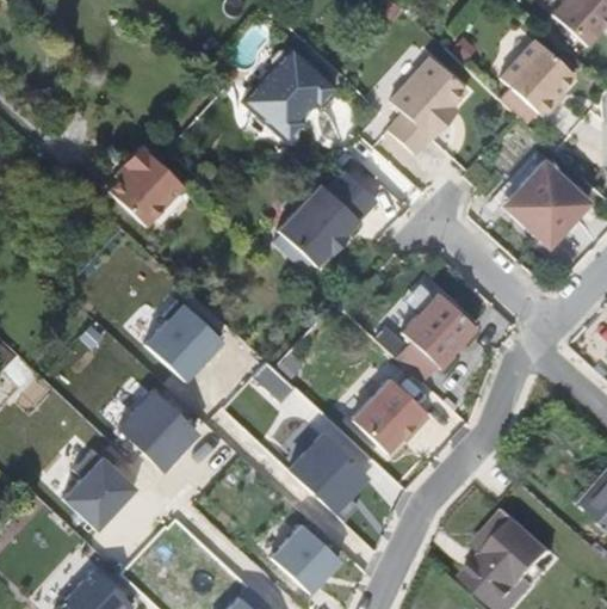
[(389,0),(385,0),(378,10),(394,24),(404,13),(389,0)]
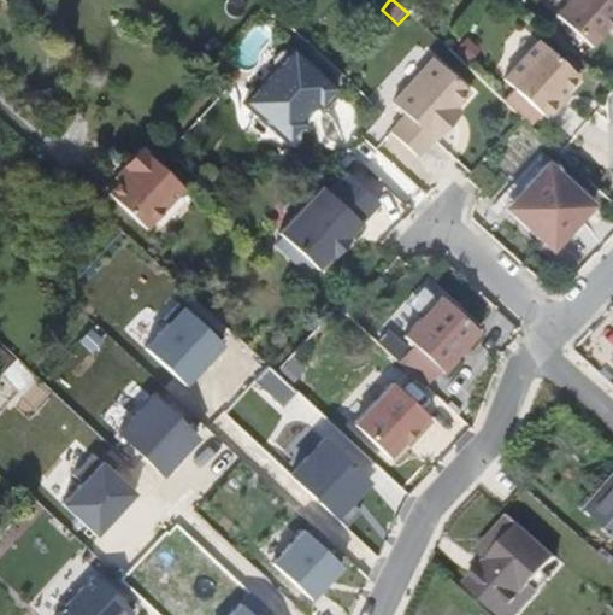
[(612,0),(575,0),(558,18),(593,50),(612,27),(612,0)]
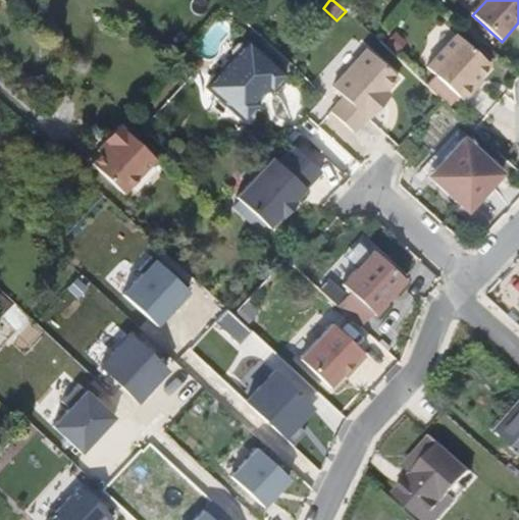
[(491,69),(458,38),(427,70),(464,104),(475,92),(472,89),(491,69)]
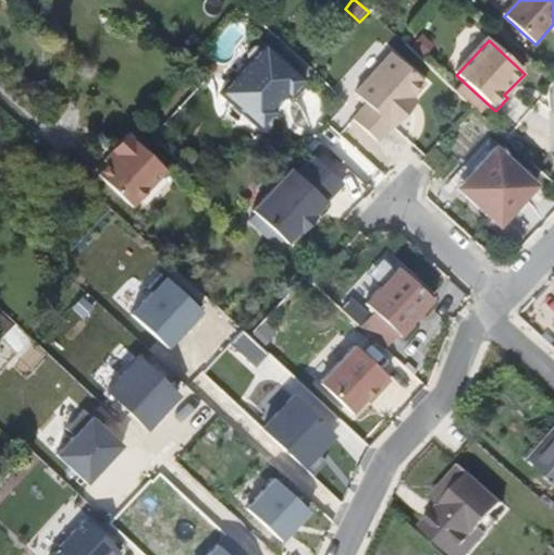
[(249,54),(250,63),(223,93),(262,128),(277,112),(274,110),(287,95),(291,97),(305,82),(266,46),(262,48),(255,49),(249,54)]
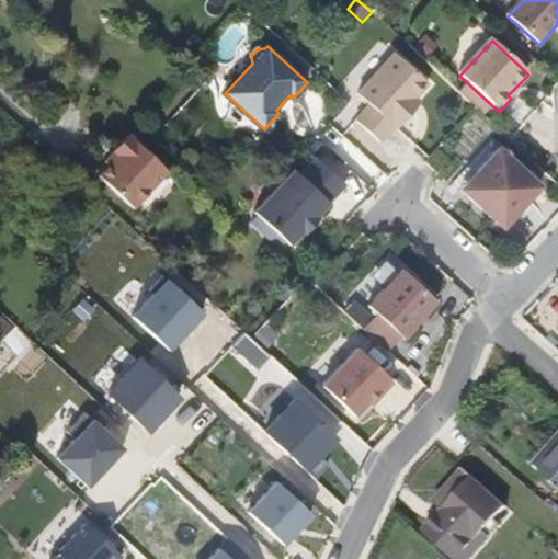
[(429,87),(394,55),(359,94),(371,105),(356,121),(380,143),(394,128),(396,130),(422,102),(418,99),(429,87)]
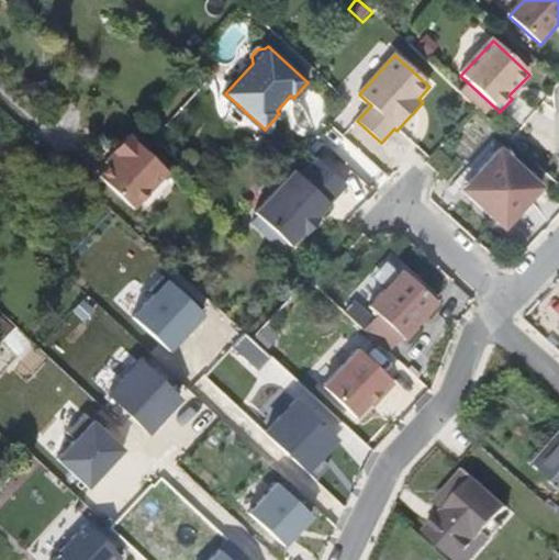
[(102,175),(136,206),(170,169),(131,134),(116,150),(120,154),(102,175)]
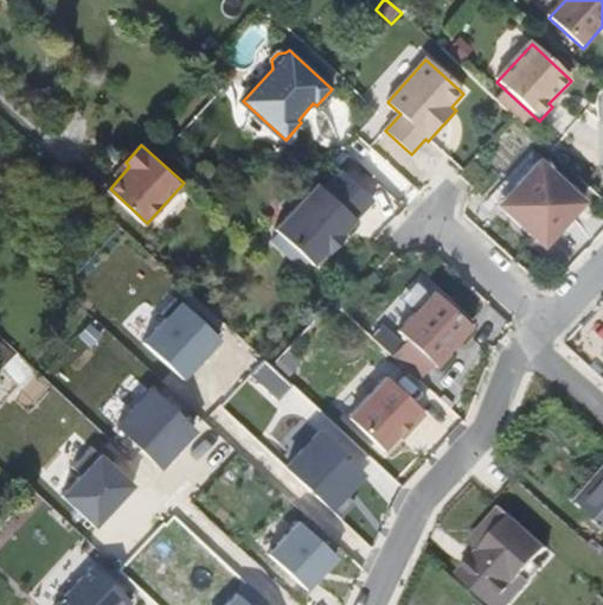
[(575,193),(539,159),(517,184),(524,190),(505,210),(543,246),(562,224),(553,216),(575,193)]
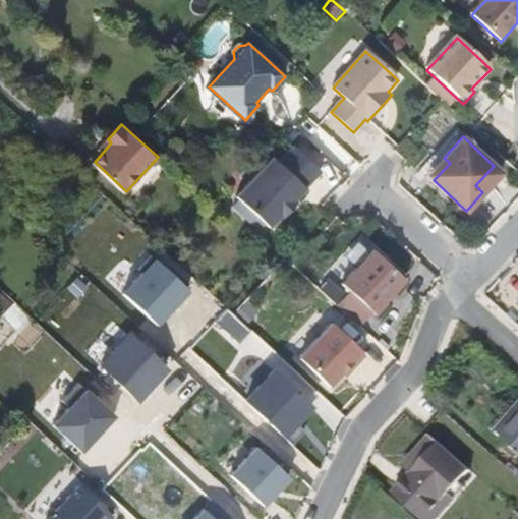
[(325,171),(298,147),(283,163),(277,158),(241,197),(274,227),(286,215),(298,200),(325,171)]
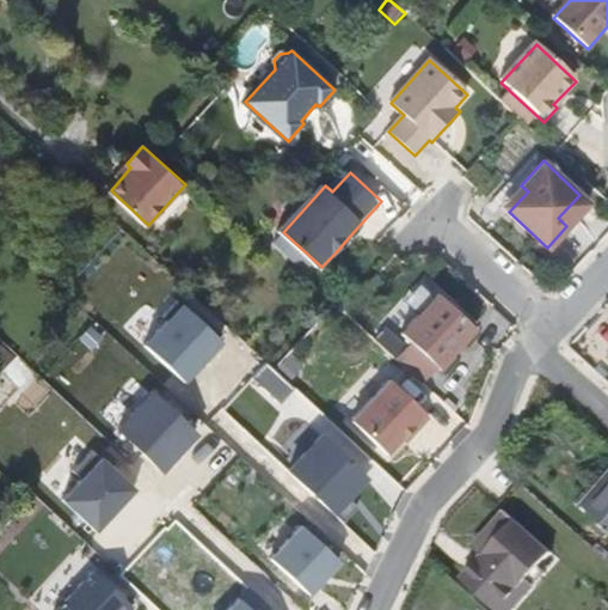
[(528,191),(521,185),(502,206),(509,212),(528,191)]
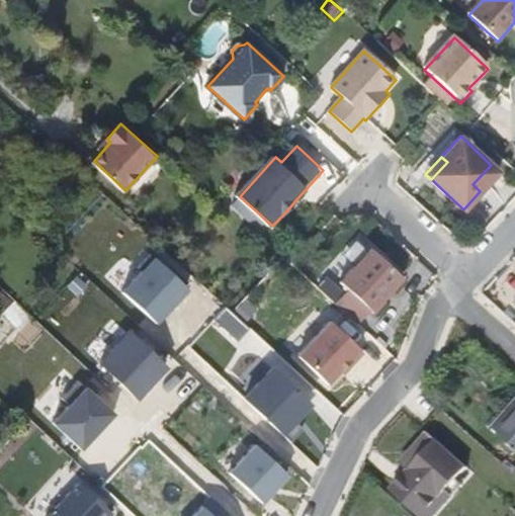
[(491,165),(473,184),(480,191),(499,172),(491,165)]
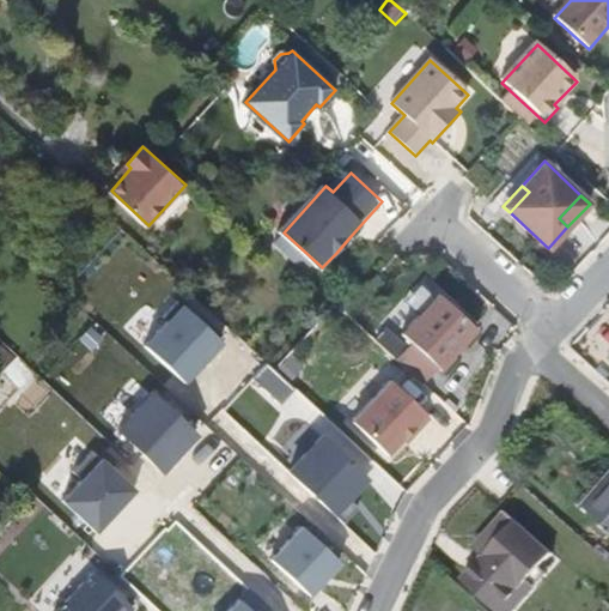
[(352,239),(351,236),(336,253),(339,254),(352,239)]
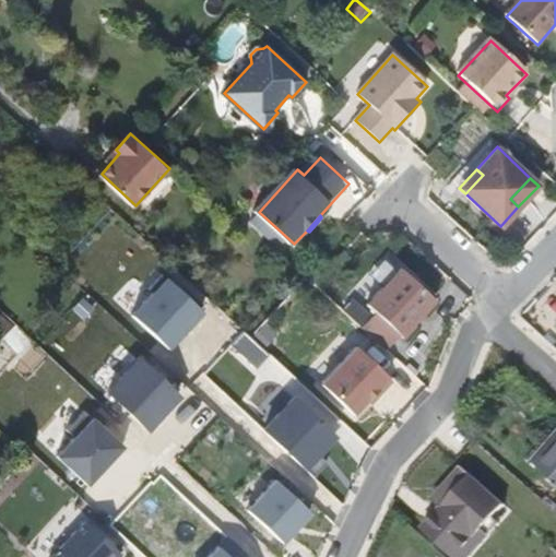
[(423,308),(429,307),(439,296),(404,264),(368,305),(358,297),(347,309),(390,347),(404,332),(409,335),(421,321),(418,319),(415,317),(423,308)]
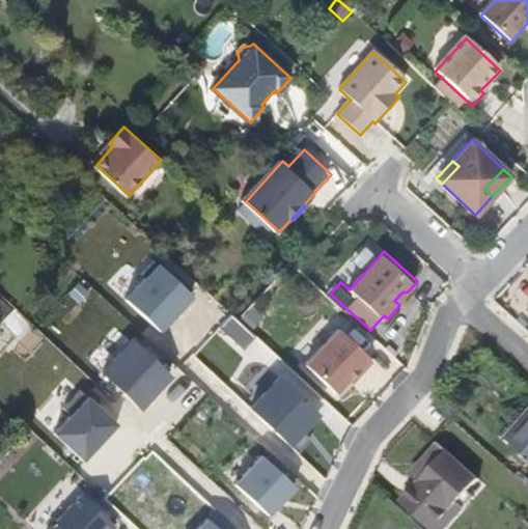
[(161,261),(127,298),(163,332),(197,296),(161,261)]
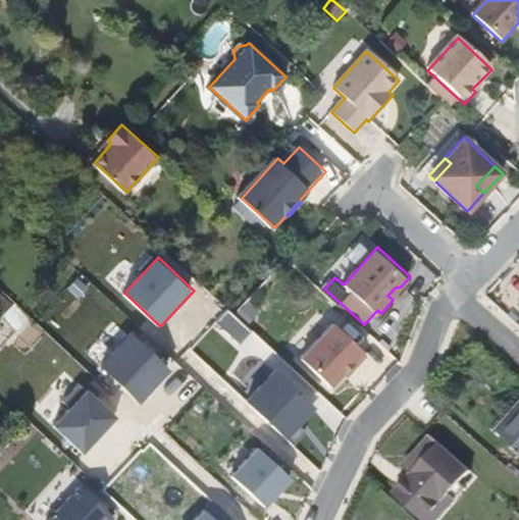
[(391,298),(401,287),(395,288),(387,296),(391,298)]
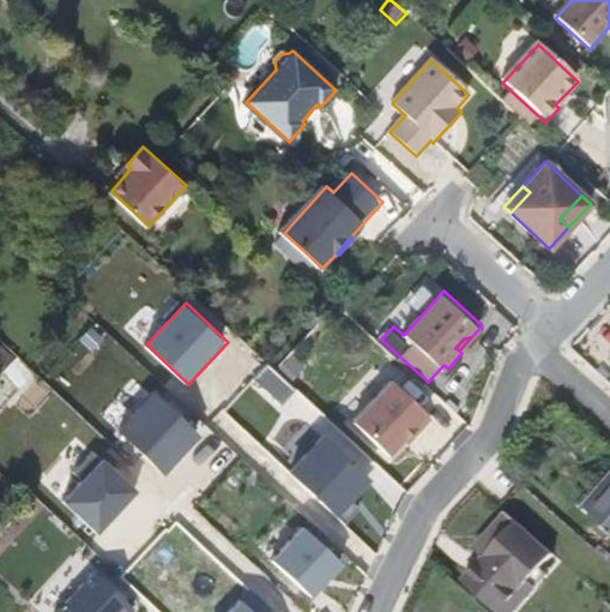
[(18,360),(2,346),(0,348),(0,375),(2,377),(18,360)]
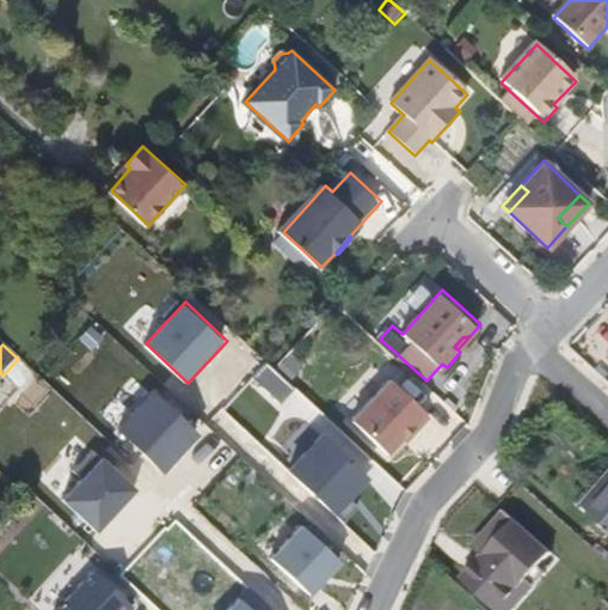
[(392,377),(354,418),(394,456),(433,415),(392,377)]
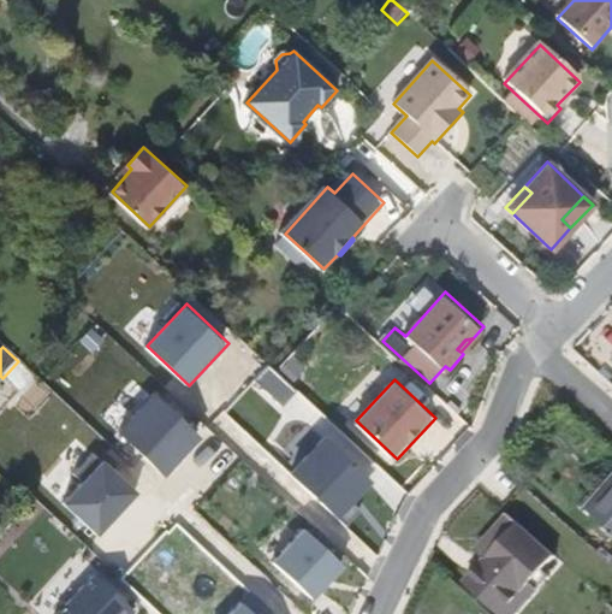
[(166,476),(203,437),(155,390),(118,429),(166,476)]
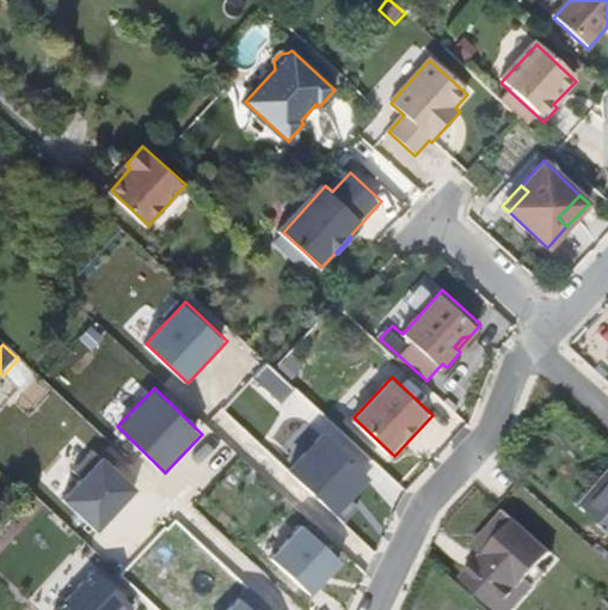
[(337,516),(373,480),(324,432),(288,468),(337,516)]
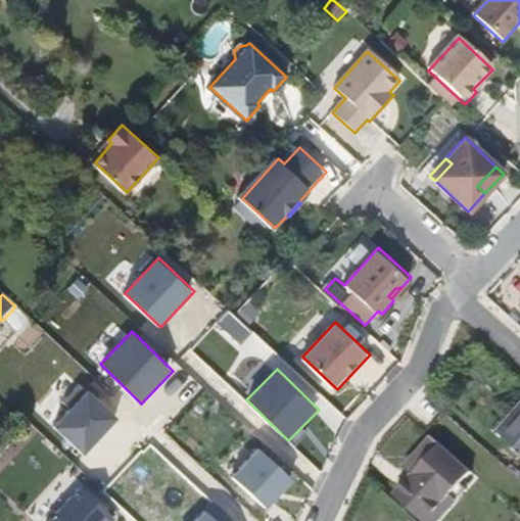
[(89,454),(120,414),(86,388),(55,428),(89,454)]
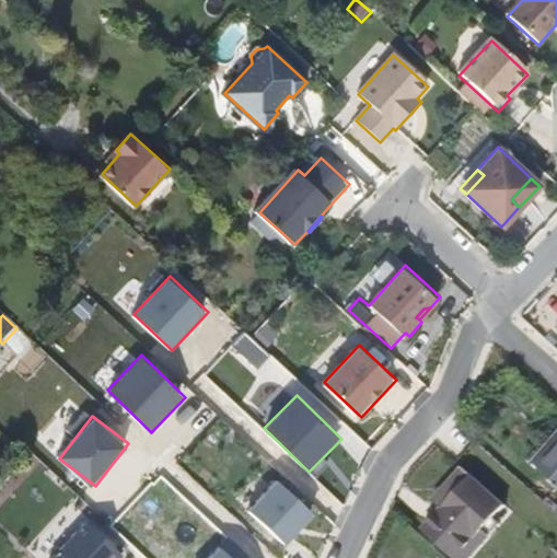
[(556,452),(541,471),(556,485),(556,452)]
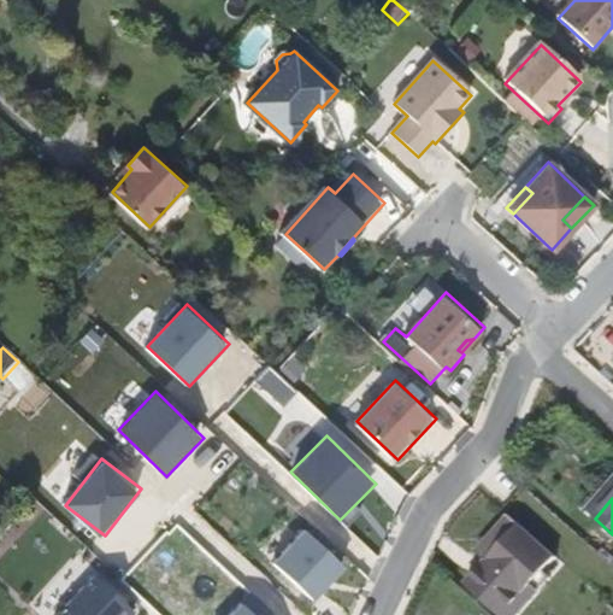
[(478,556),(490,567),(522,531),(510,521),(478,556)]
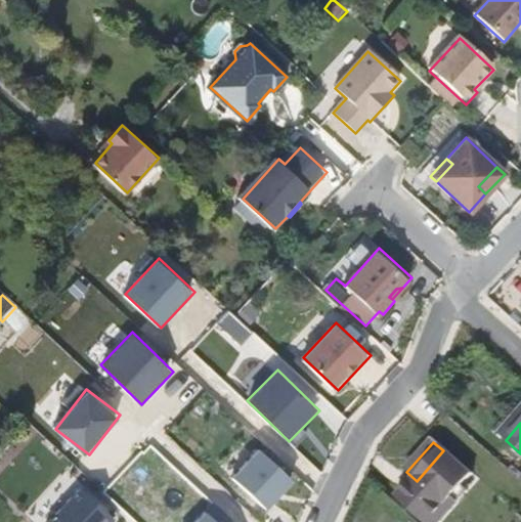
[(269,510),(297,481),(259,446),(232,475),(269,510)]
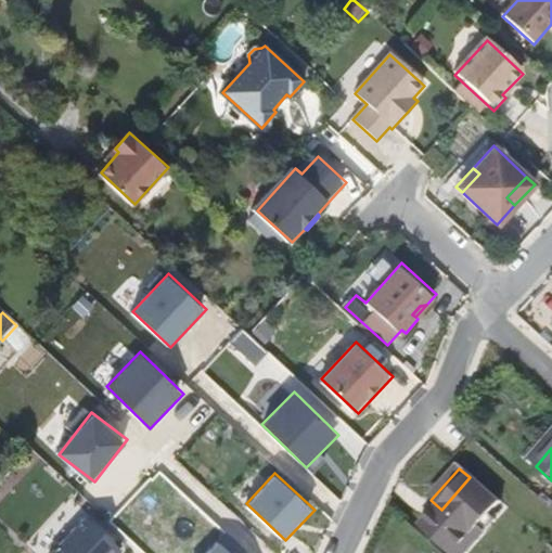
[(504,503),(473,475),(470,477),(441,510),(423,529),(422,531),(447,552),(459,552),(482,528),(504,503)]
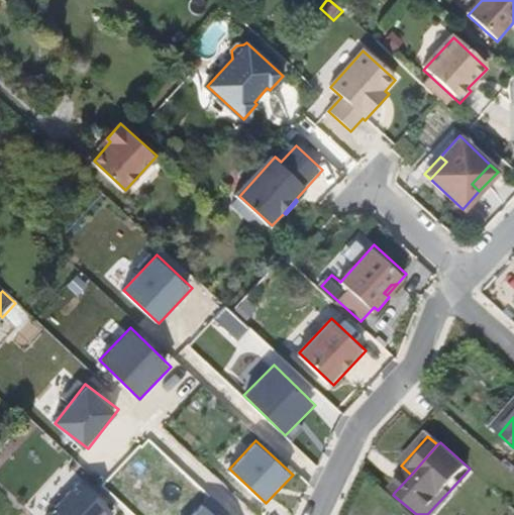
[(113,514),(116,511),(83,479),(48,514),(113,514)]
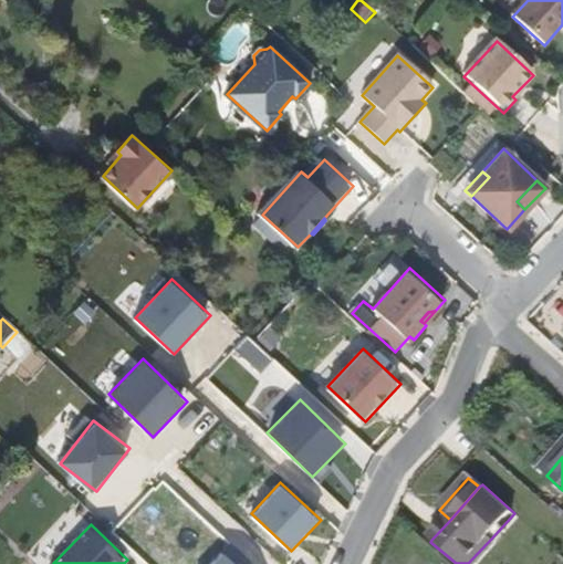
[(491,539),(468,563),(480,563),(498,544),(491,539)]
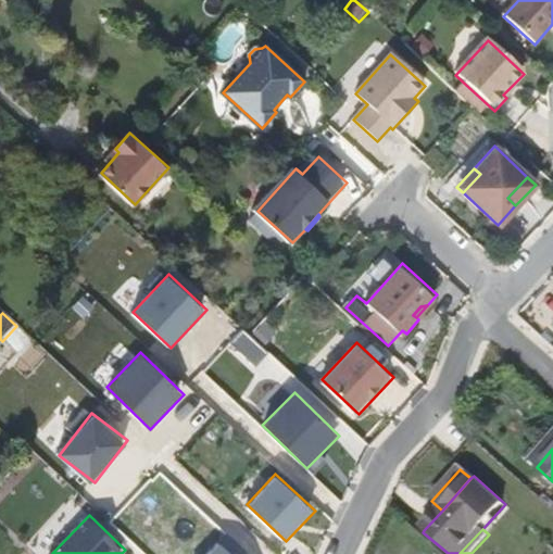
[(233,553),(220,541),(206,553),(233,553)]
